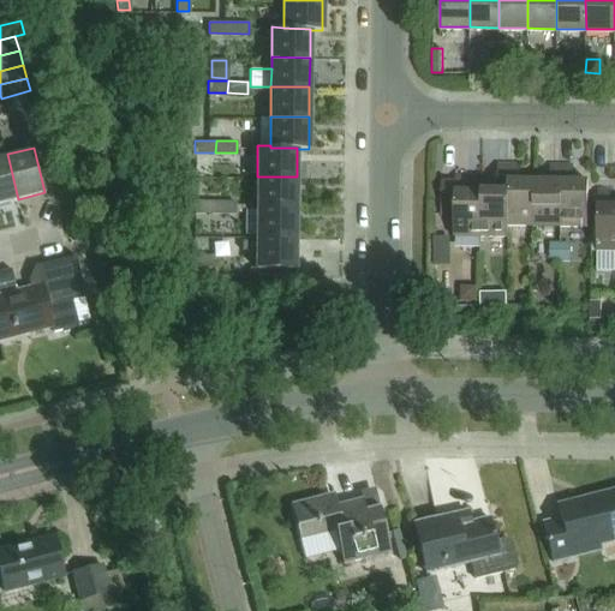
[(0,203),(18,199),(7,154),(0,155),(0,203)]
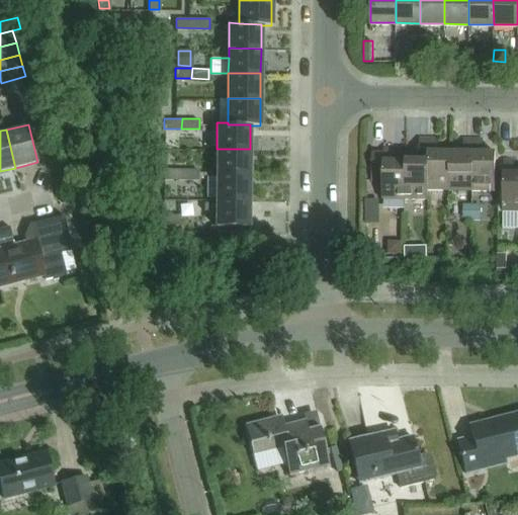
[(428,198),(428,188),(429,137),(419,137),(418,160),(407,160),(407,197),(428,198)]
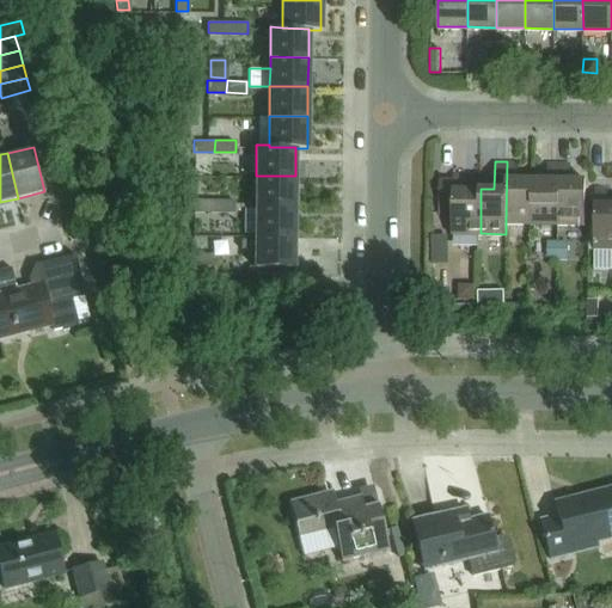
[(533,223),(533,178),(518,178),(518,163),(507,161),(506,222),(533,223)]
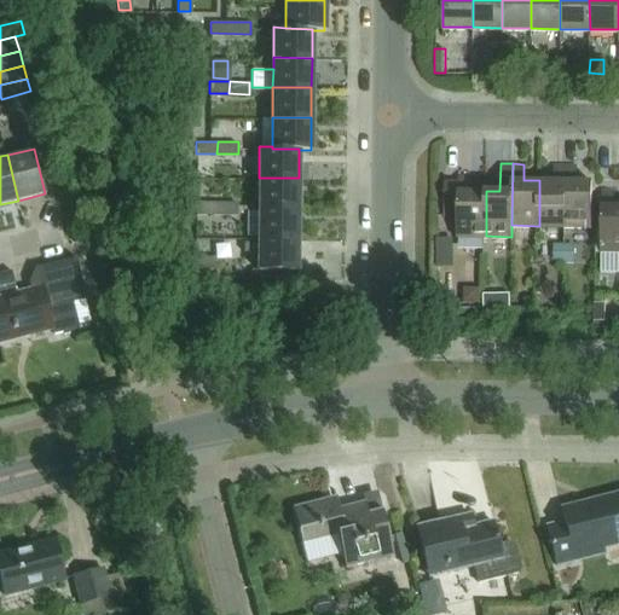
[(563,226),(565,164),(553,164),(553,180),(539,180),(539,226),(563,226)]
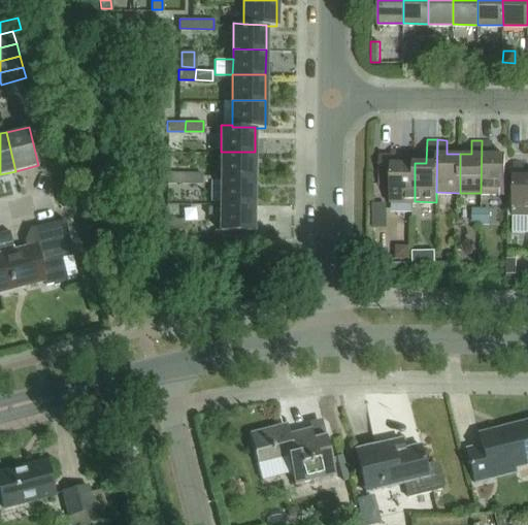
[(504,193),(504,155),(491,155),(491,140),(482,140),(481,193),(504,193)]
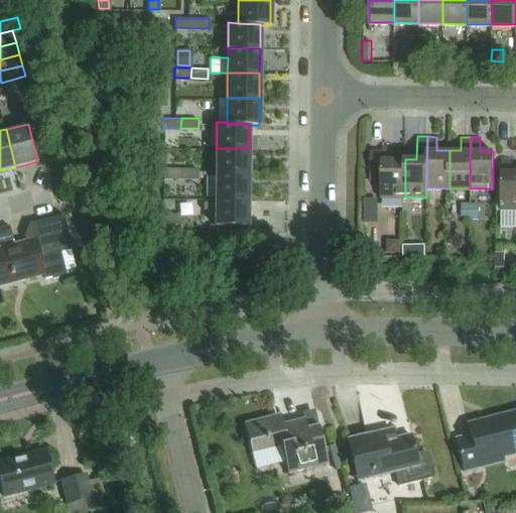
[(405,197),(405,159),(393,159),(393,145),(382,145),(382,150),(371,150),(371,178),(381,178),(381,197),(405,197)]
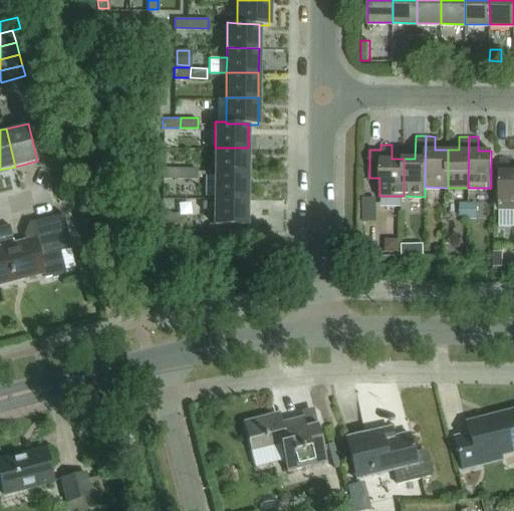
[(215,148),(215,173),(247,173),(248,148),(215,148)]
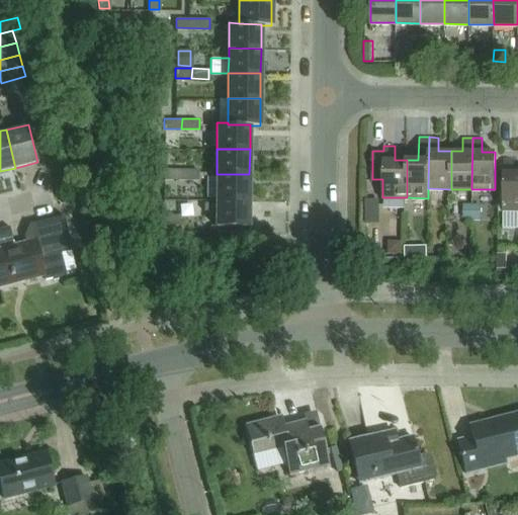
[(517,210),(517,171),(514,172),(514,159),(504,159),(504,210),(517,210)]
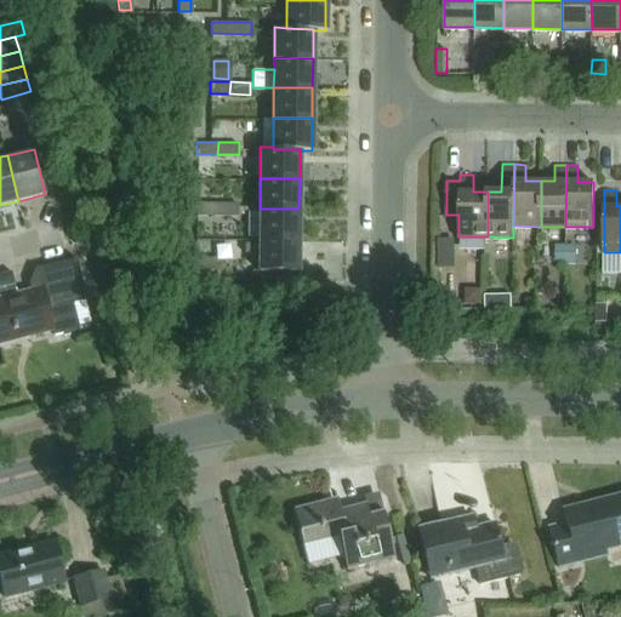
[(217,213),(217,201),(195,201),(195,213),(217,213)]
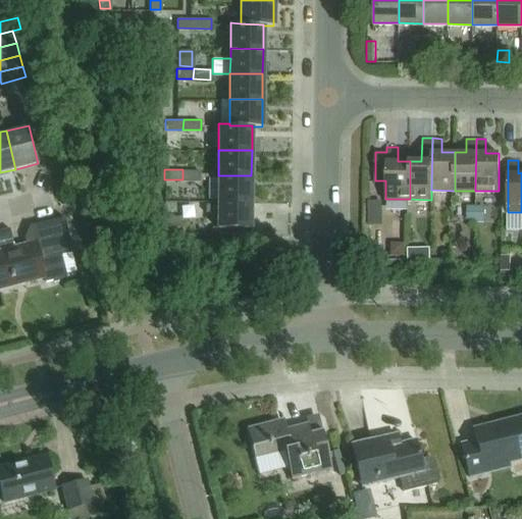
[(183,169),(183,179),(200,180),(200,169),(183,169)]
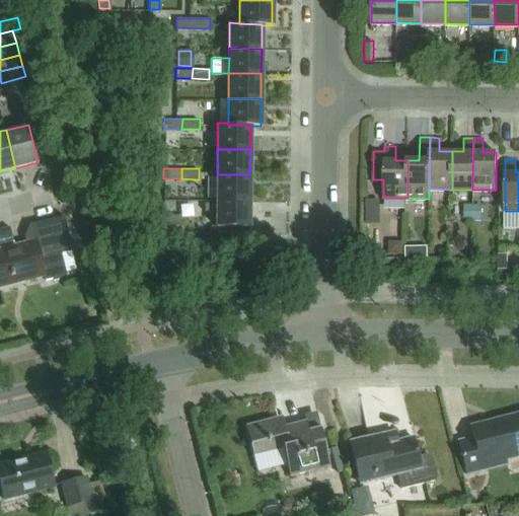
[(216,198),(216,200),(249,200),(249,174),(217,174),(217,176),(216,198)]
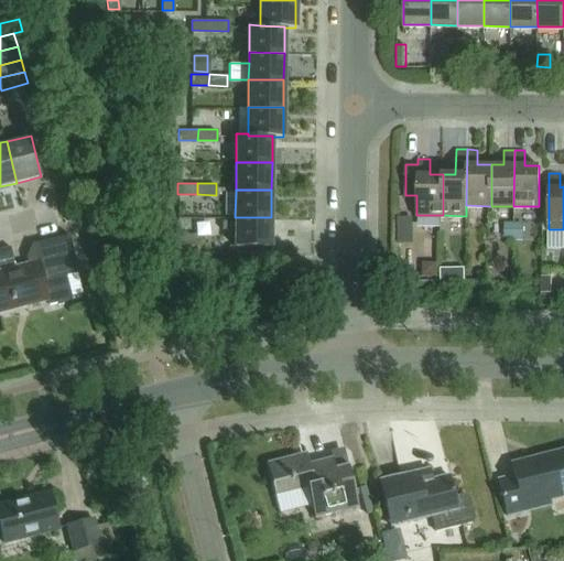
[(226,192),(226,215),(235,215),(236,192),(226,192)]
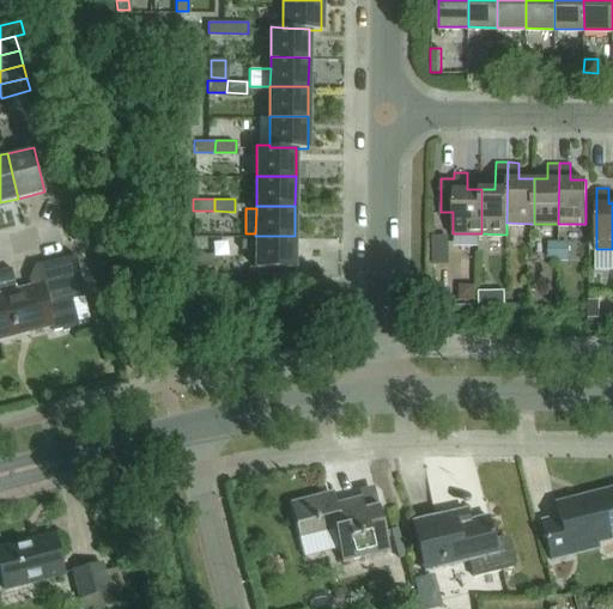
[(255,249),(255,266),(295,267),(295,236),(255,236),(255,239),(255,249)]
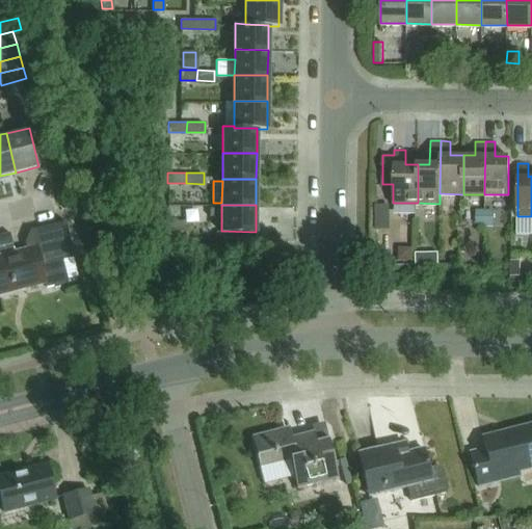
[(484,207),(475,207),(475,220),(484,220),(484,207)]
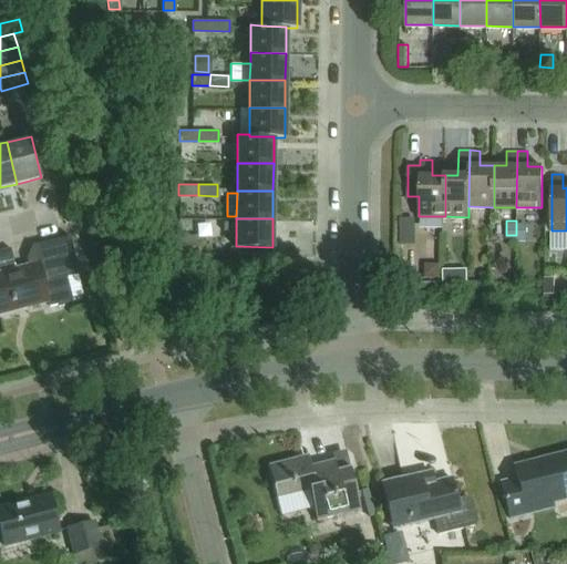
[(526,221),(516,221),(516,235),(526,235),(526,221)]
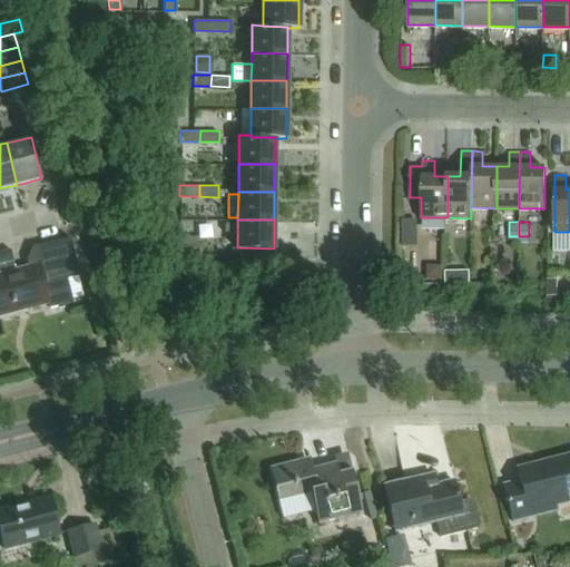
[(225,223),(225,232),(237,232),(237,223),(225,223)]
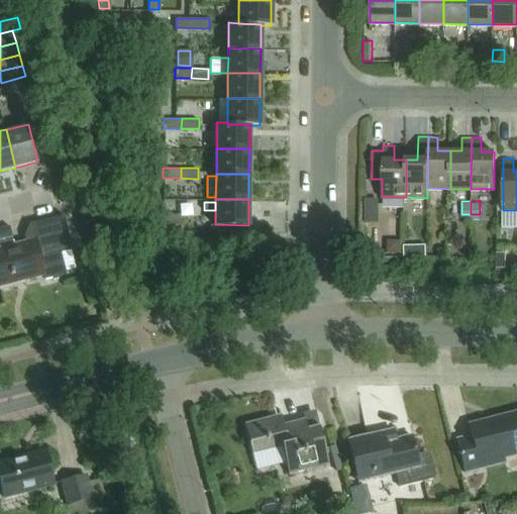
[(180,213),(163,213),(163,223),(180,223),(180,213)]
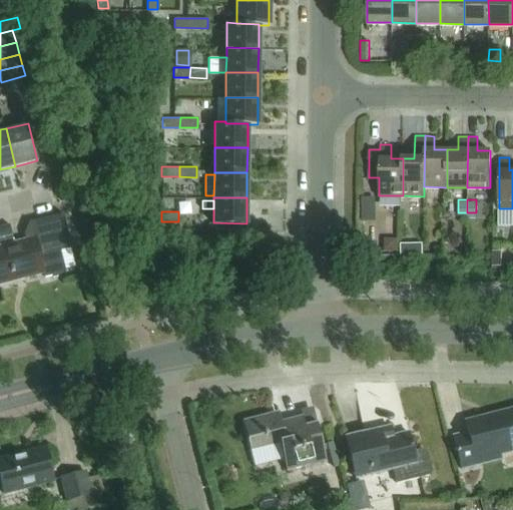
[(45,278),(66,272),(60,249),(72,246),(64,213),(31,221),(35,237),(0,245),(0,282),(0,284),(44,273),(45,278)]
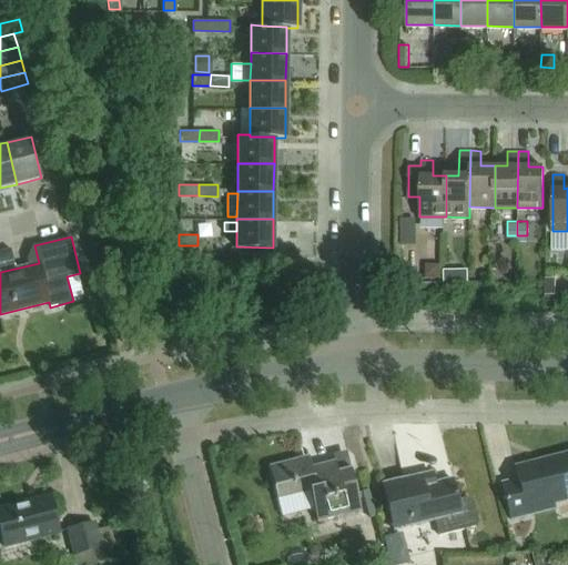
[(0,265),(13,263),(10,246),(0,249),(0,265)]
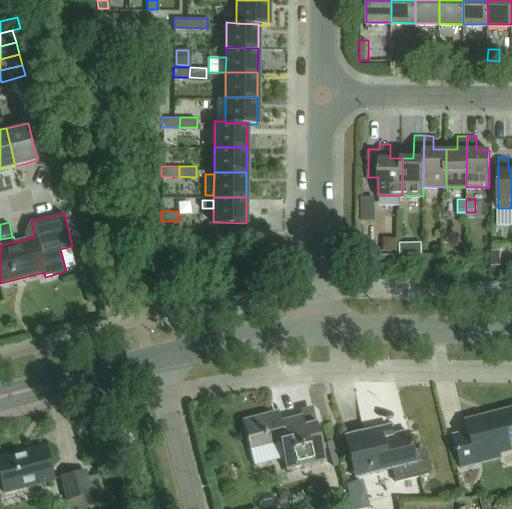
[(384,236),(384,250),(396,250),(396,236),(384,236)]
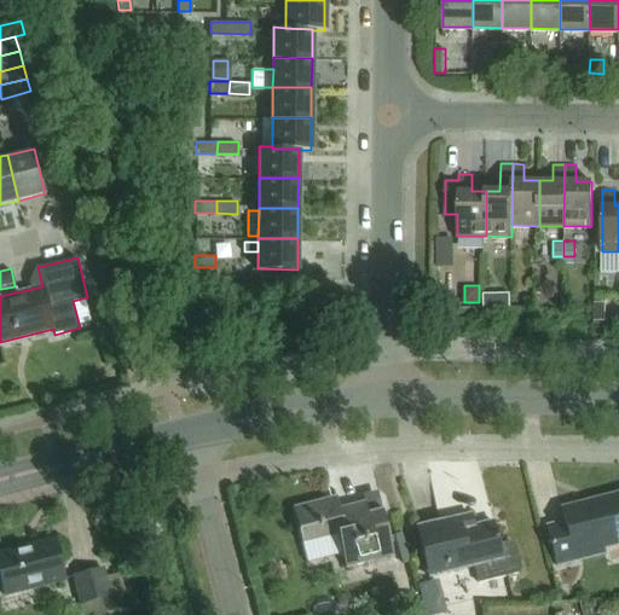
[(499,293),(499,307),(510,307),(510,291),(499,293)]
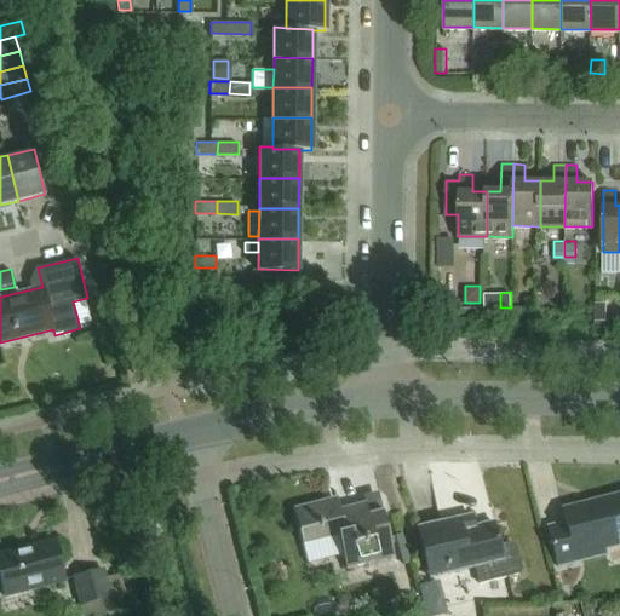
[(524,297),(524,308),(535,308),(535,297),(524,297)]
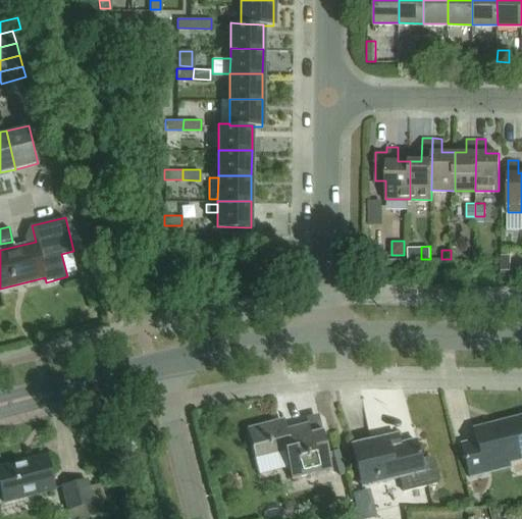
[(292,476),(292,478),(332,468),(319,413),(306,416),(307,420),(285,426),(283,416),(248,425),(255,456),(284,449),(292,476)]
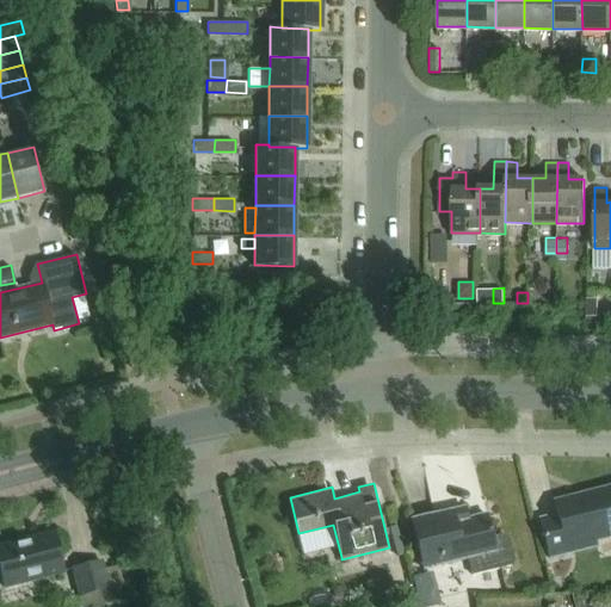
[(593,538),(610,532),(610,484),(594,489),(596,494),(555,505),(556,512),(538,516),(549,556),(596,544),(593,538)]
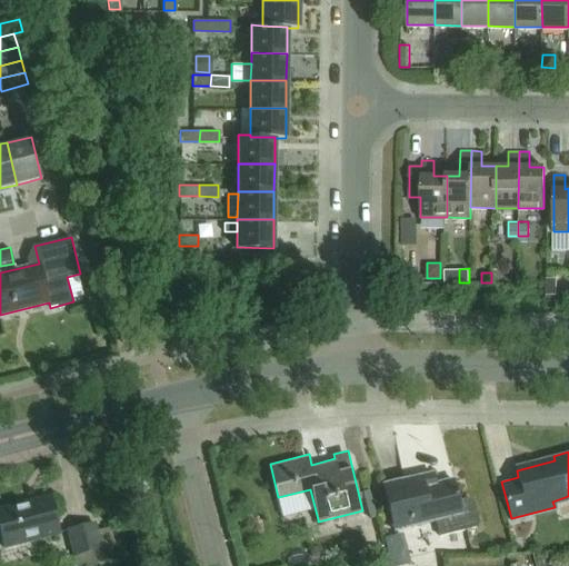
[(393,527),(436,517),(440,536),(479,526),(480,522),(475,499),(470,496),(459,499),(453,477),(436,482),(433,470),(382,484),(393,527)]
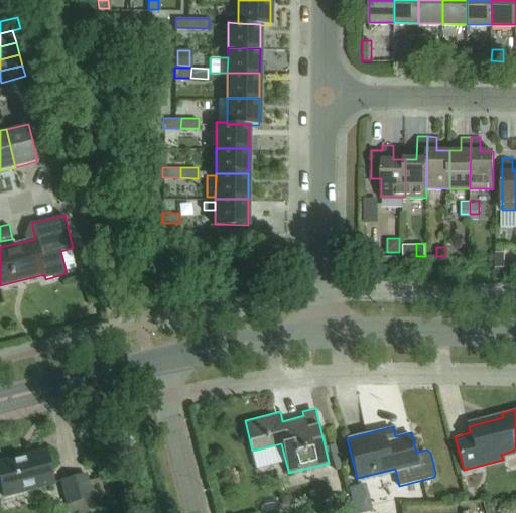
[(0,483),(3,494),(53,481),(45,447),(0,460),(0,483)]
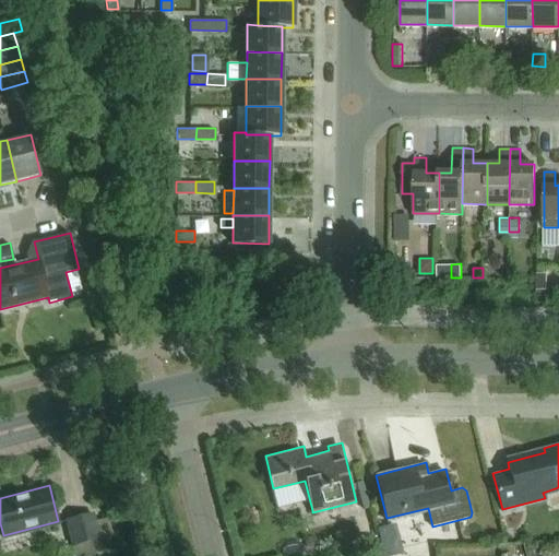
[(66,518),(72,545),(100,539),(94,511),(66,518)]
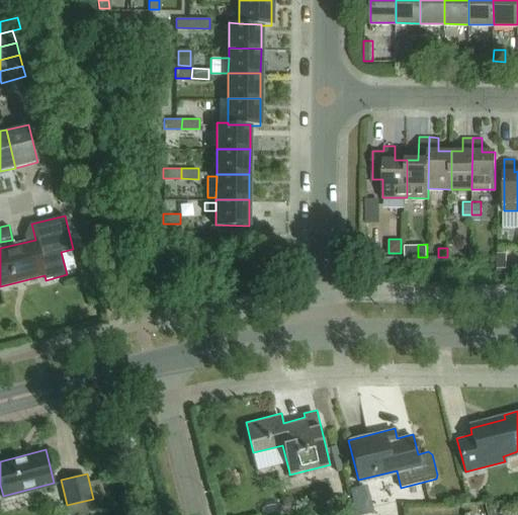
[(500,514),(498,506),(491,508),(493,514),(500,514)]
